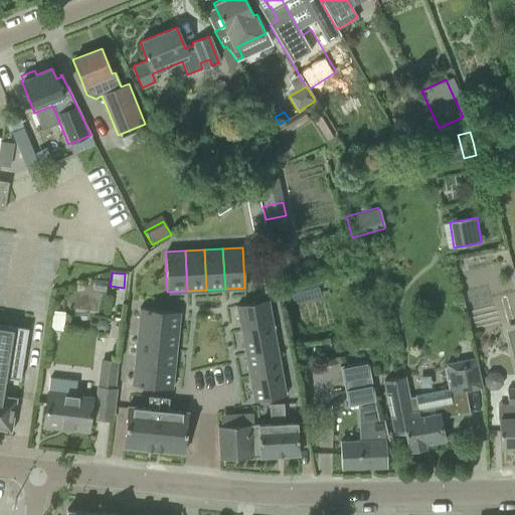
[(240,329),(272,324),(268,300),(235,306),(240,329)]
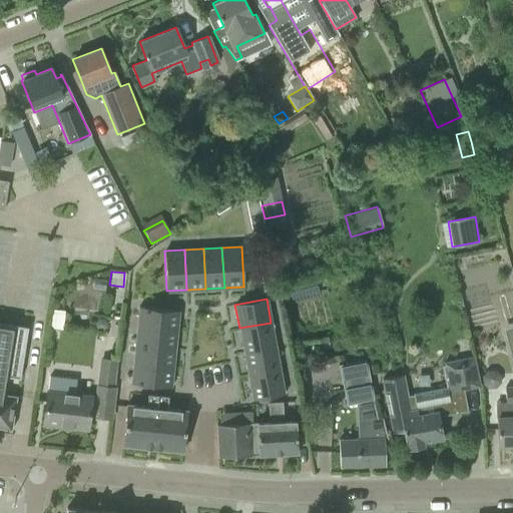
[(176,330),(178,311),(138,307),(136,326),(176,330)]
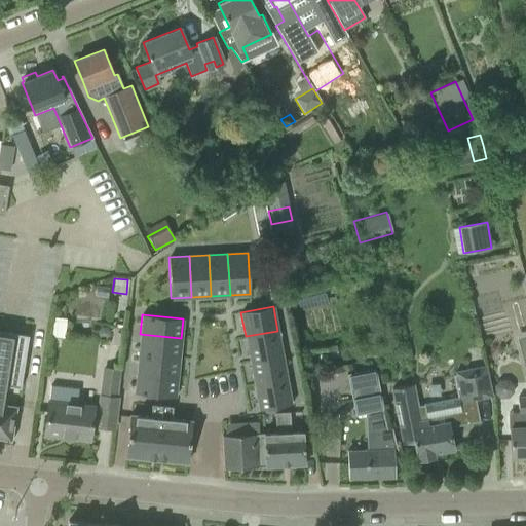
[(98,329),(98,334),(101,337),(106,337),(109,334),(109,329),(106,326),(101,326),(98,329)]
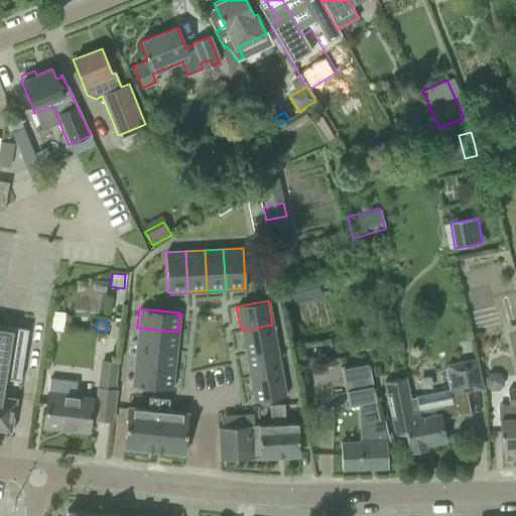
[(0,430),(11,432),(17,398),(2,395),(5,379),(19,381),(27,330),(0,325),(0,430)]
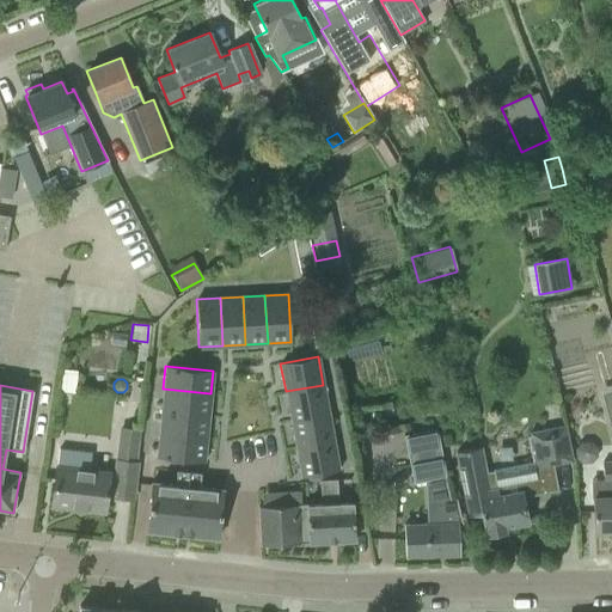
[(329,414),(323,385),(286,391),(291,420),(329,414)]
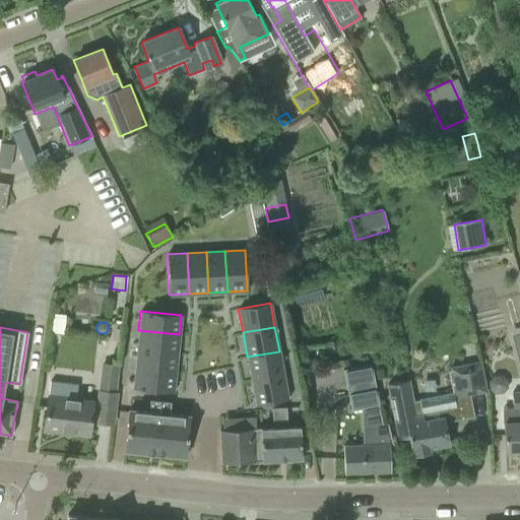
[(177,353),(179,334),(138,330),(136,349),(177,353)]
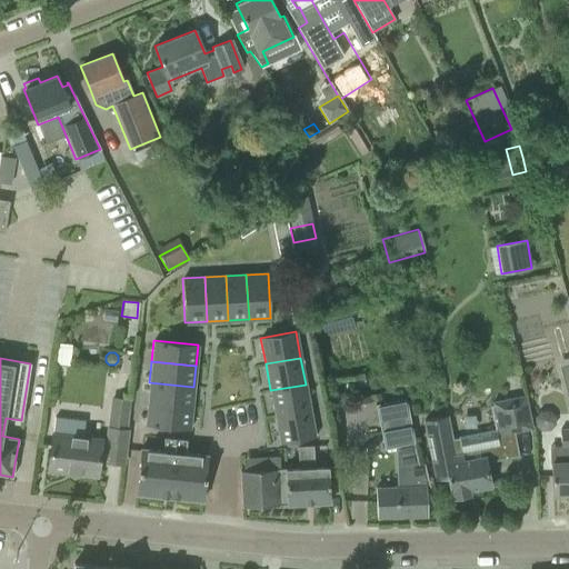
[(568,365),(561,367),(568,398),(568,429),(559,430),(560,446),(549,446),(552,495),(568,492),(568,365)]
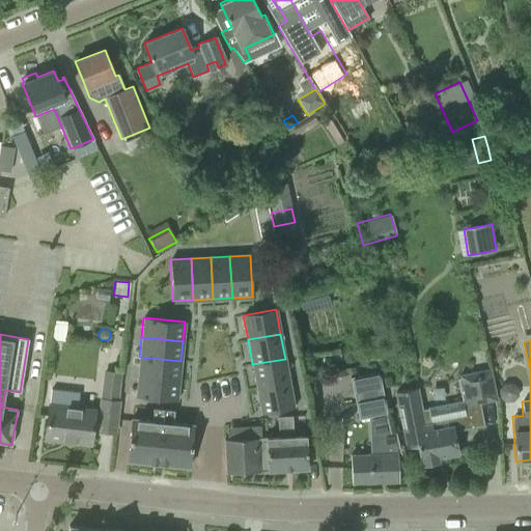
[(178,381),(180,361),(139,357),(138,376),(178,381)]
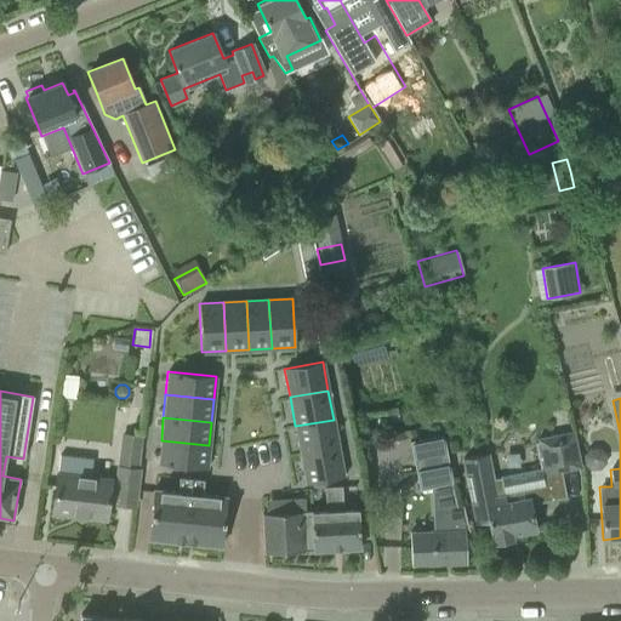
[(339,448),(334,420),(295,426),(300,455),(339,448)]
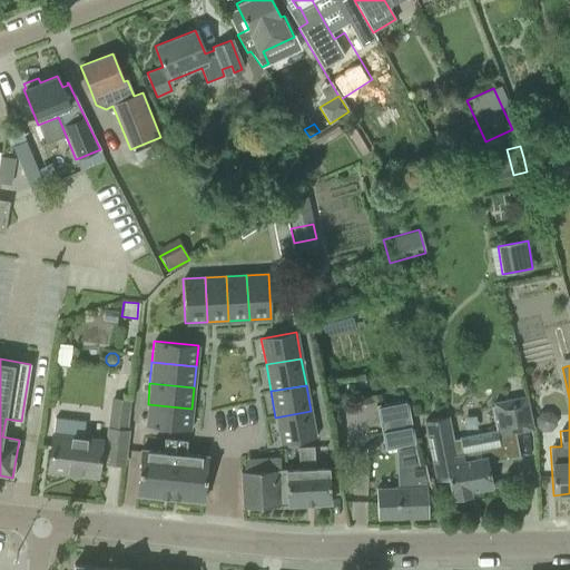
[(532,430),(527,397),(493,404),(500,435),(500,436),(514,433),(532,430)]
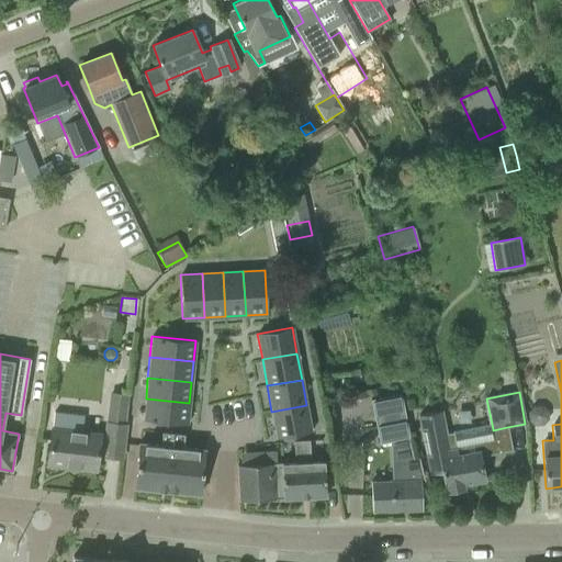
[(409,437),(401,394),(370,400),(379,444),(409,437)]
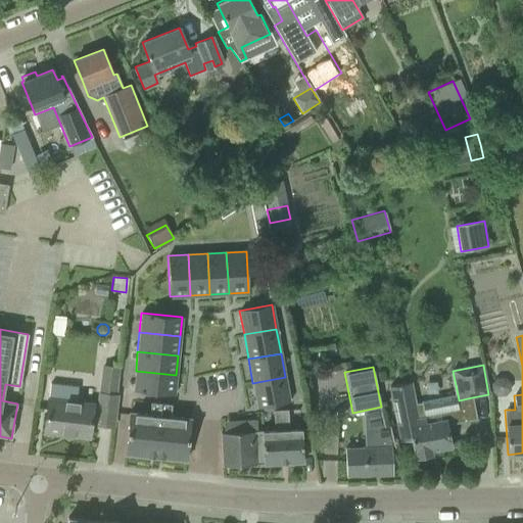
[(174,394),(176,375),(136,371),(134,390),(174,394)]
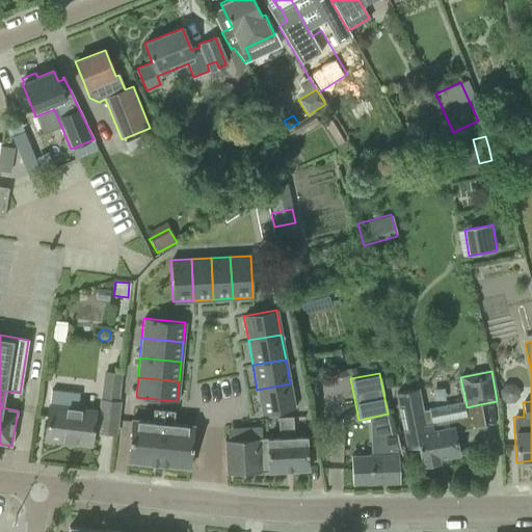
[(294,408),(290,383),(257,390),(262,415),(294,408)]
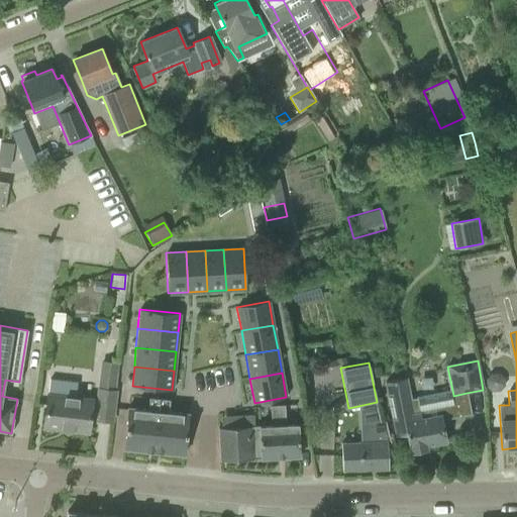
[(441,419),(471,414),(467,393),(453,396),(453,395),(452,395),(451,390),(416,397),(417,399),(411,400),(407,378),(385,382),(395,435),(407,433),(410,451),(426,448),(425,445),(445,441),(441,419)]
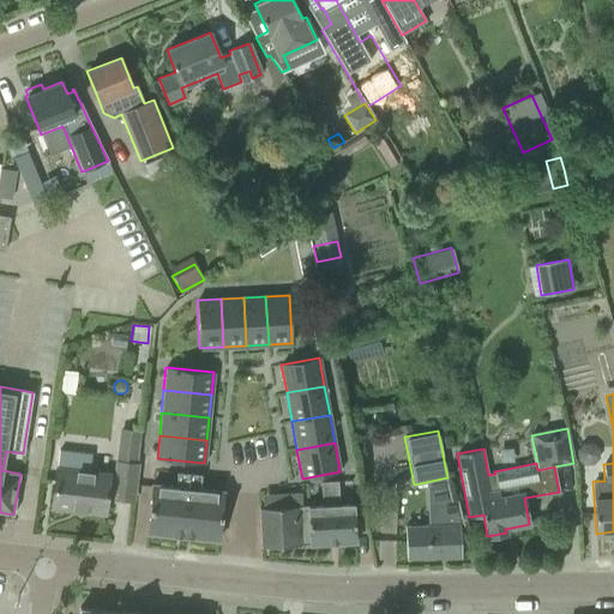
[(89,473),(91,455),(59,450),(56,469),(52,506),(104,512),(106,494),(113,495),(113,498),(132,500),(134,476),(137,464),(118,462),(115,476),(89,473)]
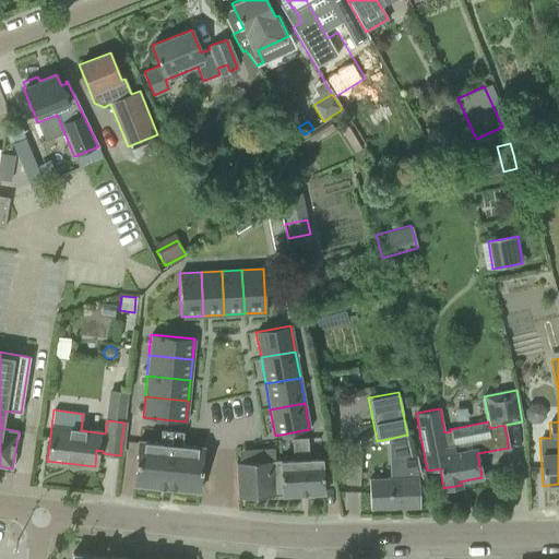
[(199,491),(203,448),(181,445),(183,431),(161,429),(159,443),(138,441),(133,485),(199,491)]
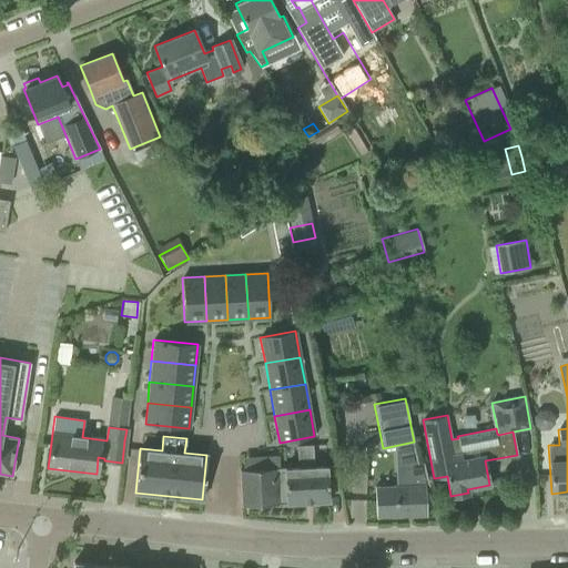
[(328,501),(326,466),(313,466),(312,445),(296,446),(297,467),(240,470),(241,506),(286,503),(286,504),(328,501)]
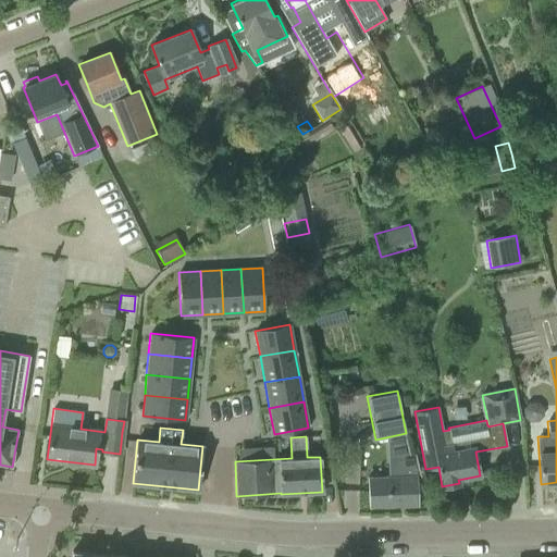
[(422,489),(415,454),(390,460),(391,477),(368,478),(369,507),(418,505),(418,489),(422,489)]
